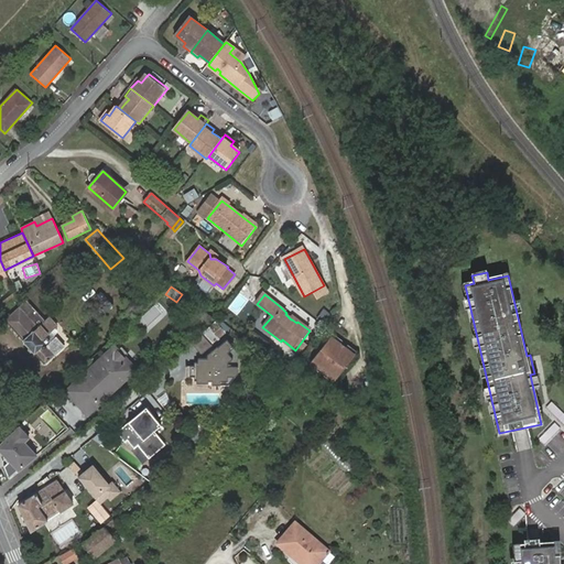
[(158,303),(138,320),(148,331),(167,314),(158,303)]
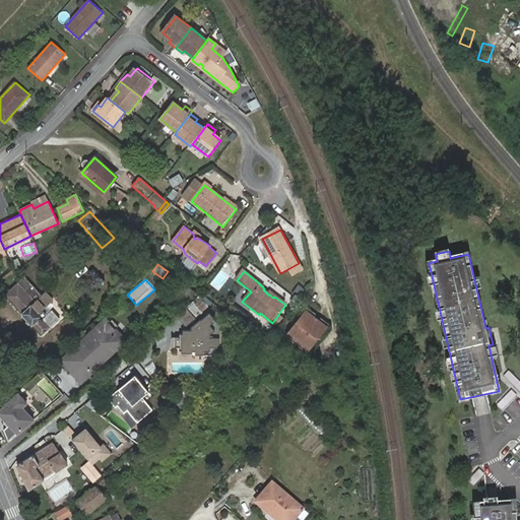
[(174,286),(180,291),(185,285),(179,280),(174,286)]
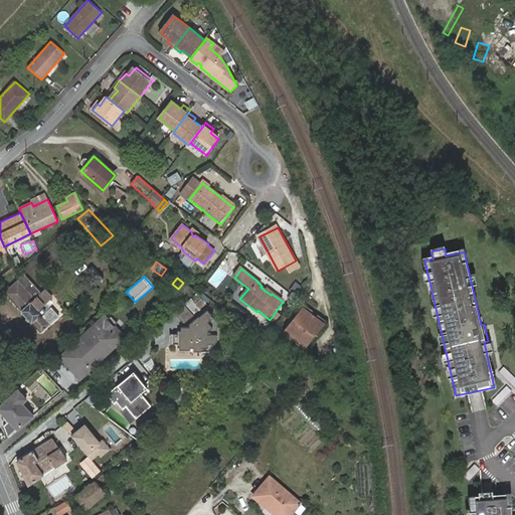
[(44,305),(46,303),(52,297),(46,290),(41,294),(31,283),(12,300),(40,332),(58,317),(50,308),(46,312),(43,308),(41,309),(44,305)]
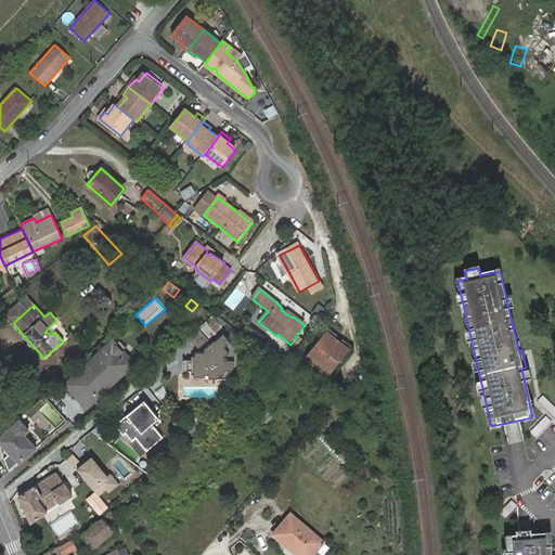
[(198,305),(192,312),(188,318),(197,325),(210,313),(198,305)]
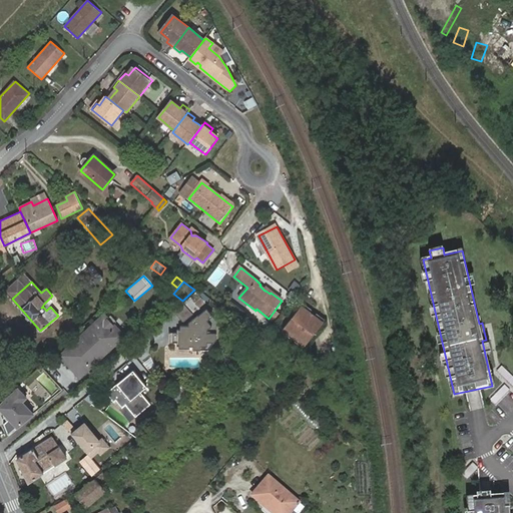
[(294,285),(289,290),(296,295),(300,290),(294,285)]
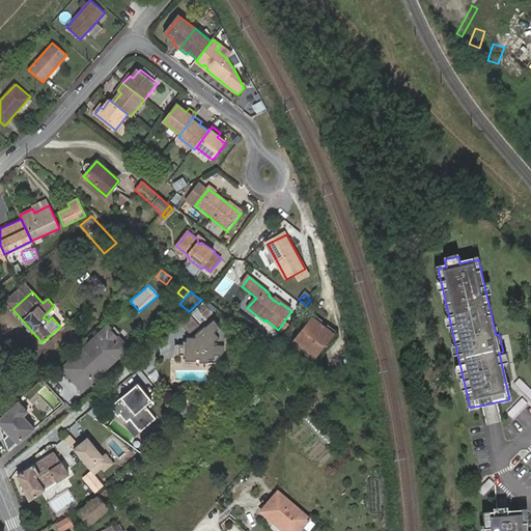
[(205,306),(199,310),(205,317),(212,313),(205,306)]
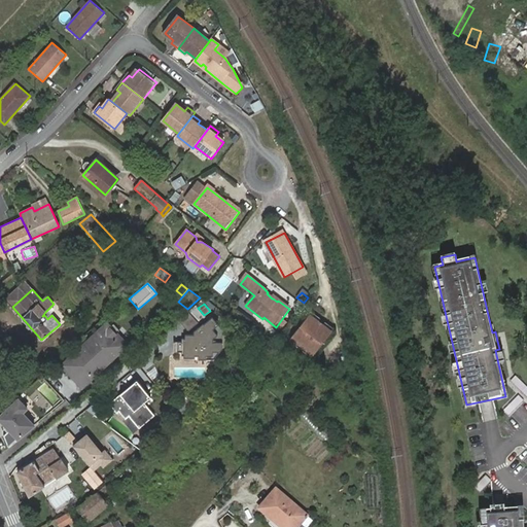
[(51,315),(47,310),(45,312),(42,316),(44,315),(47,319),(51,315)]
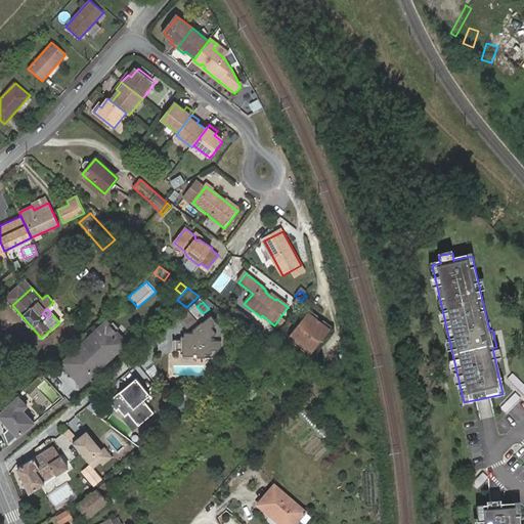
[(187,309),(177,317),(187,330),(198,320),(187,309)]
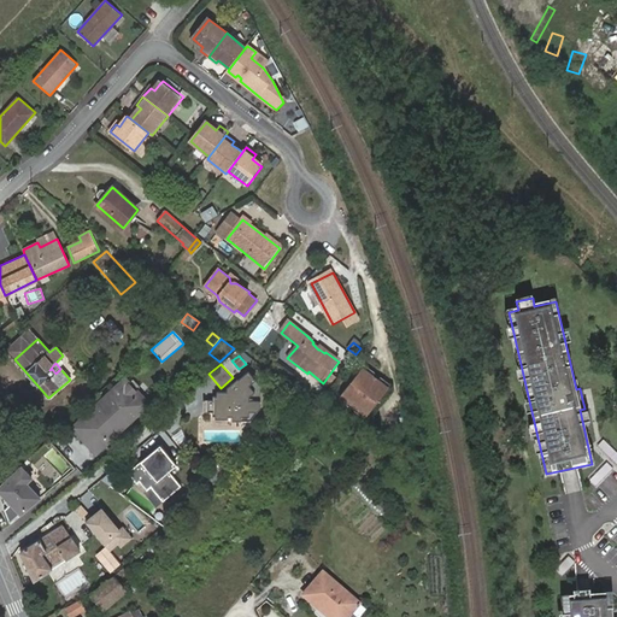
[(365,366),(363,371),(372,378),(376,375),(365,366)]
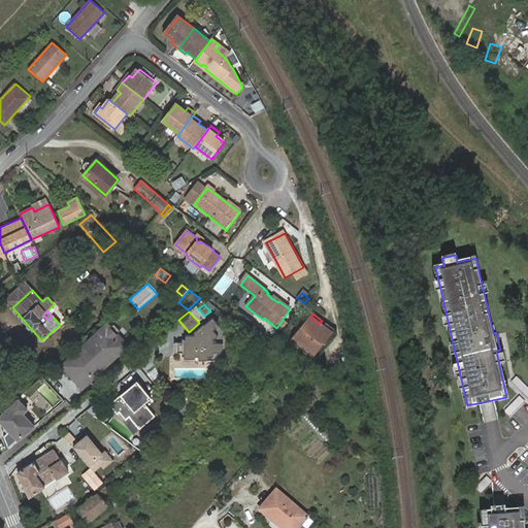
[(177,342),(178,353),(183,353),(183,357),(206,357),(206,360),(215,360),(223,350),(223,330),(212,318),(196,332),(194,332),(194,335),(186,335),(186,339),(183,339),(183,342),(177,342)]
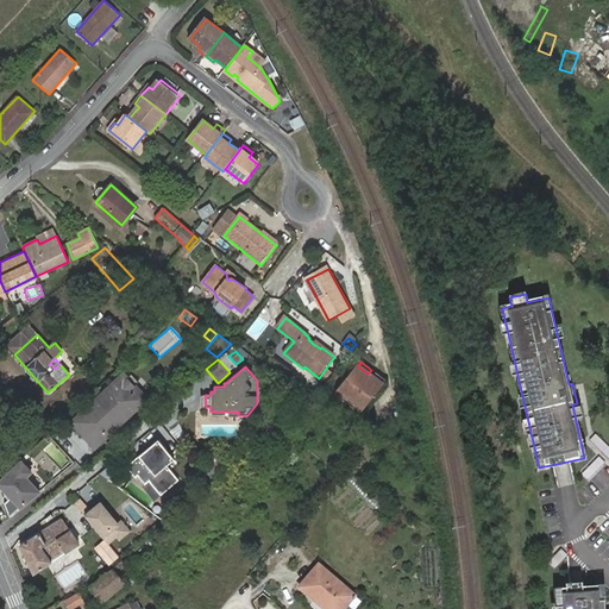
[(358,366),(338,393),(347,400),(355,406),(363,412),(383,385),(374,378),(368,374),(358,366)]
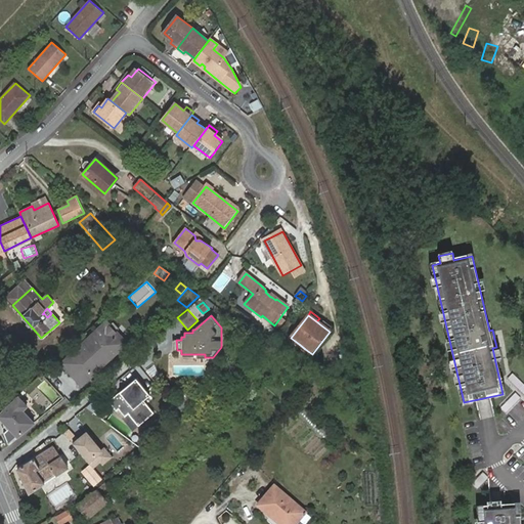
[(324,322),(321,325),(330,332),(332,328),(324,322)]
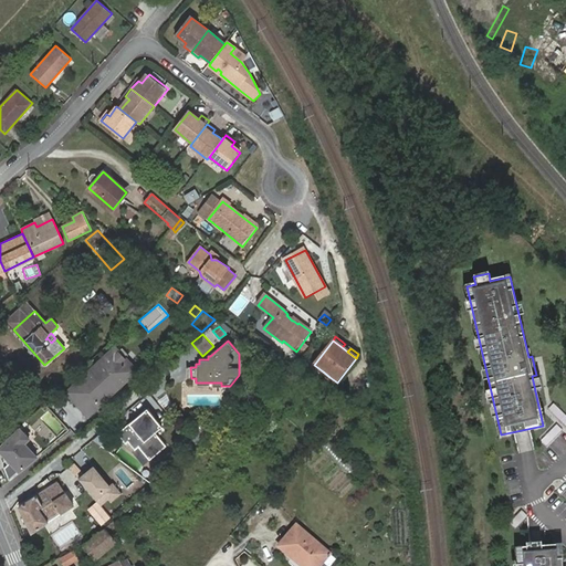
[(90,409),(106,394),(108,396),(135,371),(115,349),(84,378),(87,383),(77,392),(73,388),(66,394),(79,406),(80,405),(83,401),(90,409)]
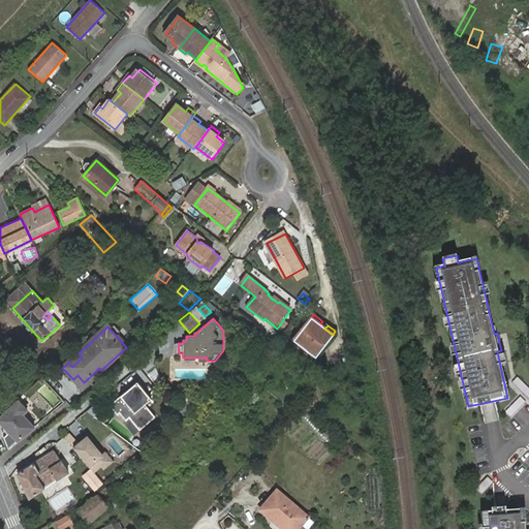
[(302,347),(293,341),(290,344),(300,351),(302,347)]
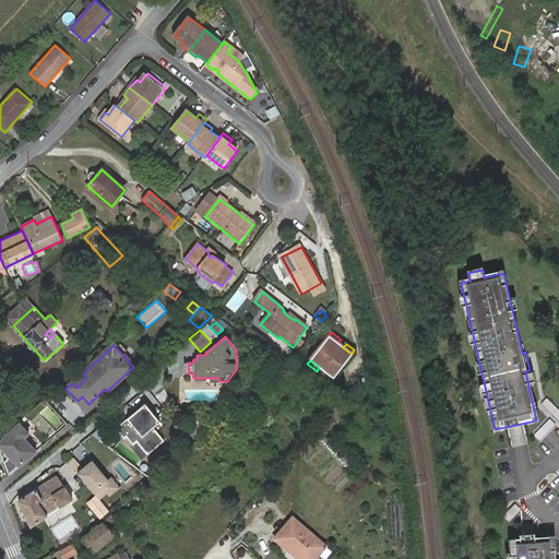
[(330,381),(333,378),(325,372),(322,376),(330,382),(330,381)]
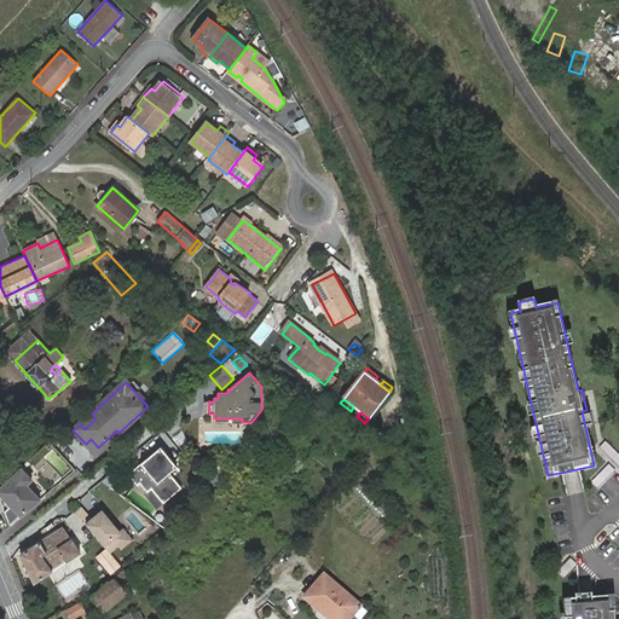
[(92,414),(80,424),(85,429),(96,418),(92,414)]
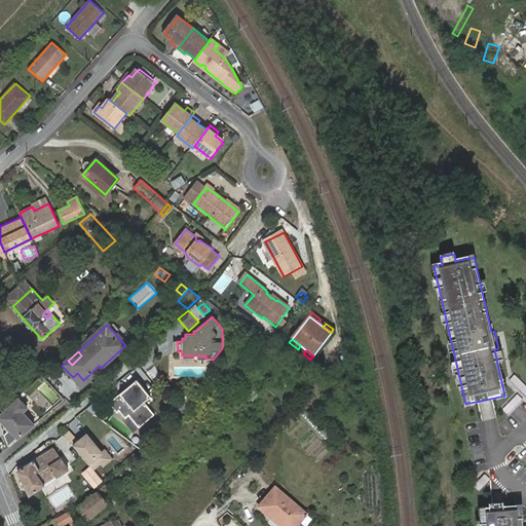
[(77,373),(74,376),(82,384),(101,368),(99,366),(83,380),(77,373)]
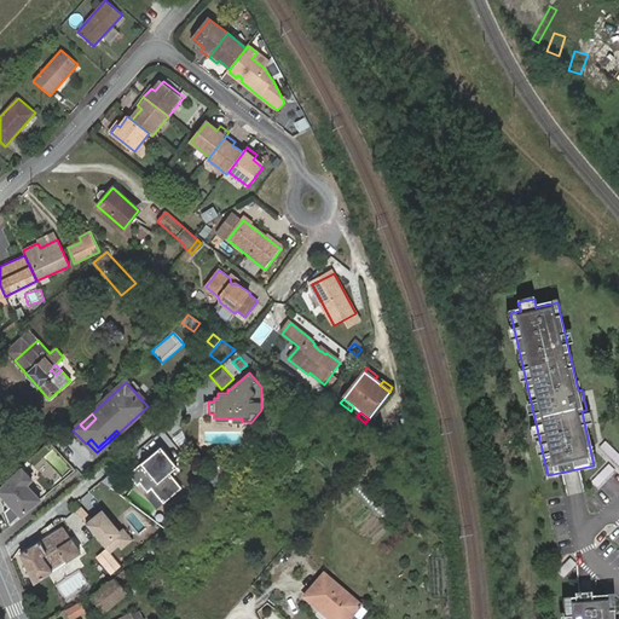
[(161,445),(169,438),(163,431),(155,438),(161,445)]
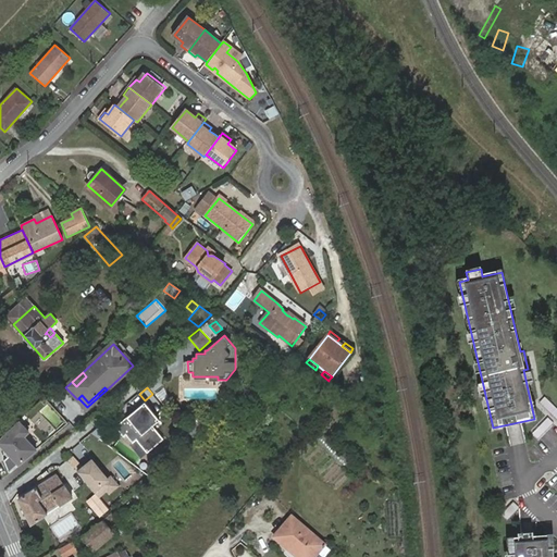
[(163,440),(152,425),(160,420),(145,403),(115,426),(123,436),(126,434),(133,443),(136,440),(147,453),(163,440)]
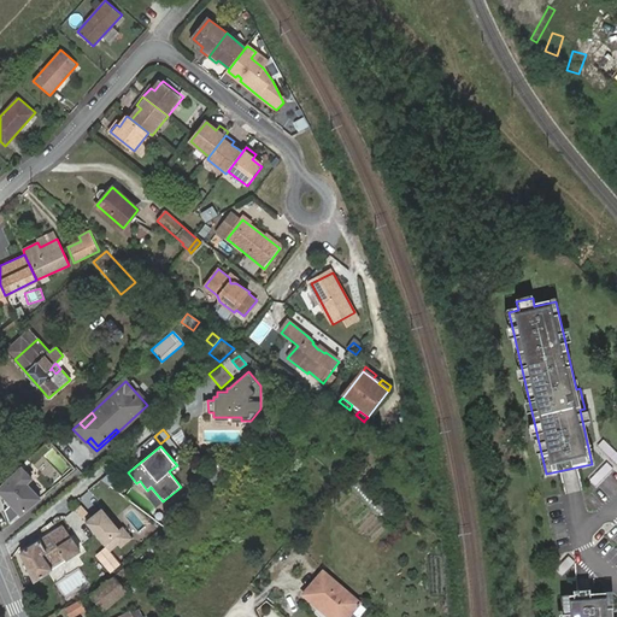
[(63,476),(72,468),(54,447),(45,456),(63,476)]
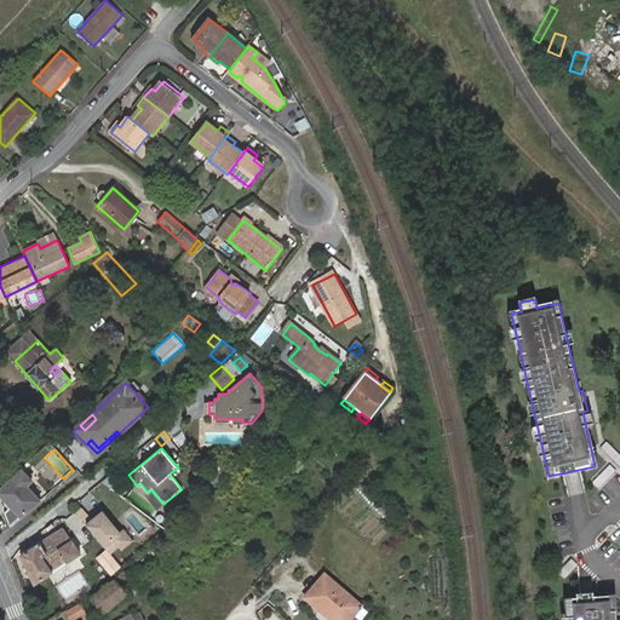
[(11,526),(42,500),(32,491),(36,486),(22,469),(0,489),(0,493),(12,507),(7,512),(11,526)]
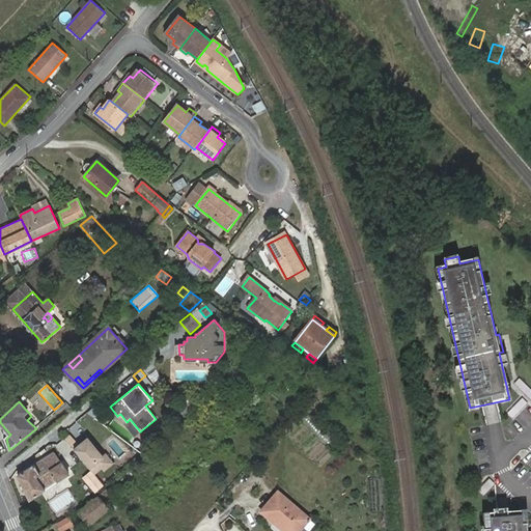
[(94,406),(87,412),(94,417),(101,410),(94,406)]
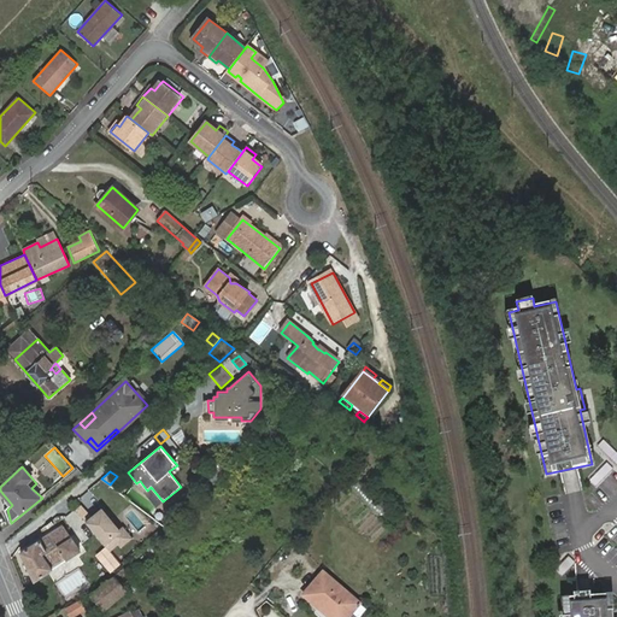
[(204,493),(211,487),(207,482),(200,488),(204,493)]
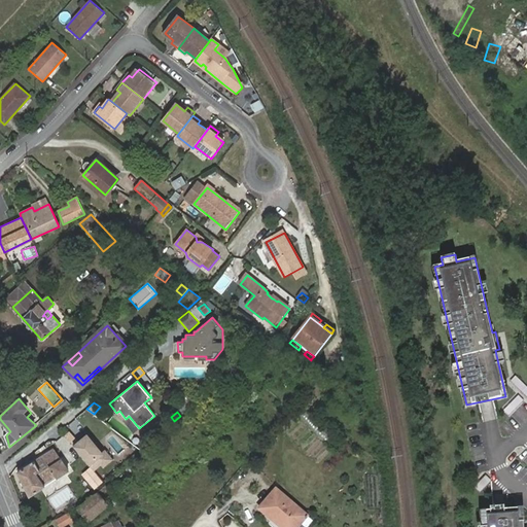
[(88,434),(73,446),(94,470),(101,464),(104,467),(113,459),(105,449),(102,452),(88,434)]
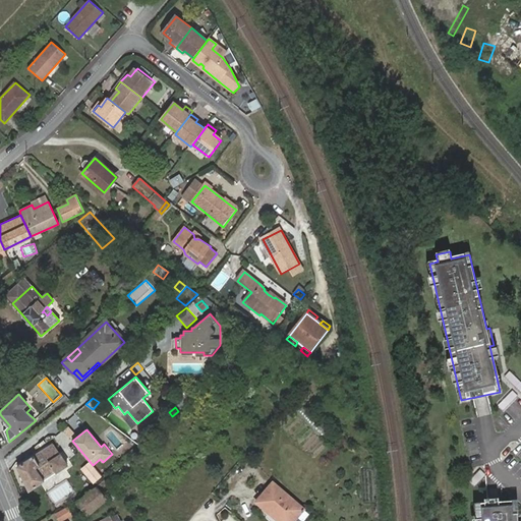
[(53,444),(18,467),(29,491),(67,465),(53,444)]
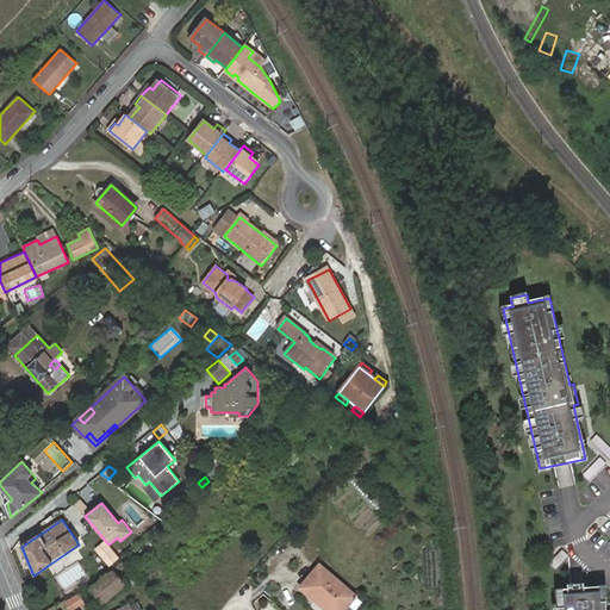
[(120,559),(89,587),(103,603),(124,584),(122,582),(131,572),(120,559)]
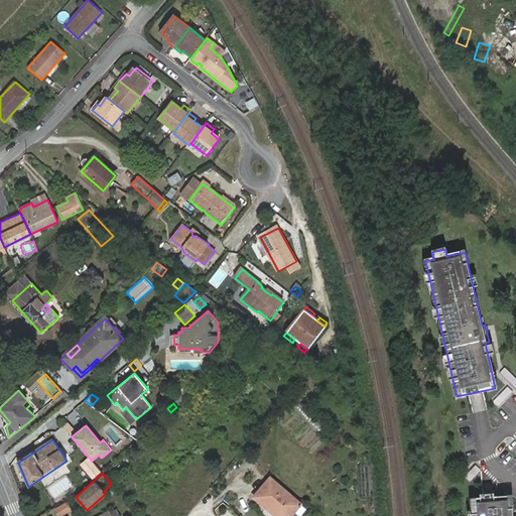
[(301,515),(305,511),(269,481),(253,500),(266,510),(272,515),(301,515)]
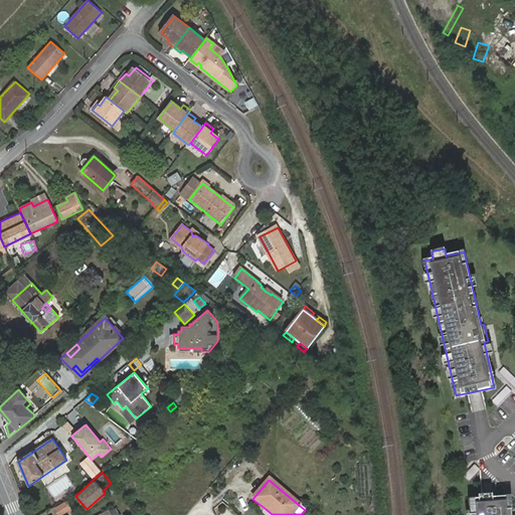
[(491,499),(471,500),(471,514),(511,514),(512,514),(510,497),(491,499)]
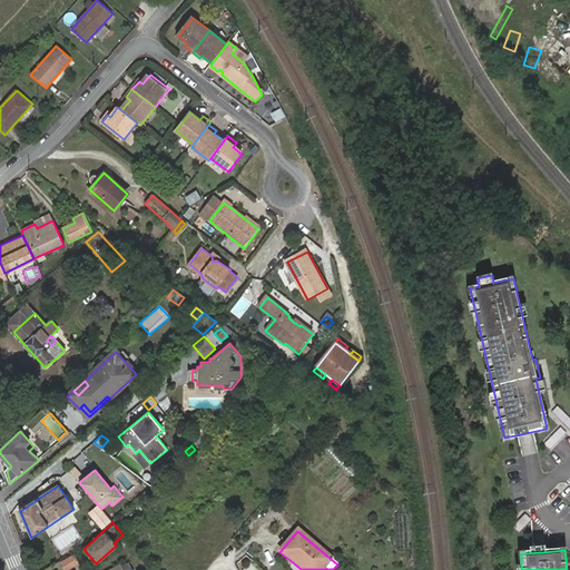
[(62,564),(65,569),(70,569),(80,564),(75,557),(62,564)]
